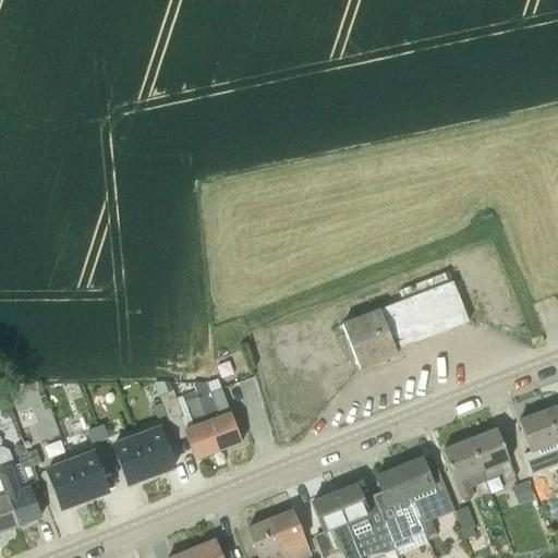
[(468,324),(452,282),(448,273),(399,292),(402,301),(378,310),(341,325),(349,347),(356,366),(376,359),(378,364),(397,356),(393,350),(411,343),(412,346),(413,344),(413,342),(429,337),(429,338),(432,338),(431,336),(447,329),(448,331),(450,330),(449,329),(465,323),(466,324),(468,324)]
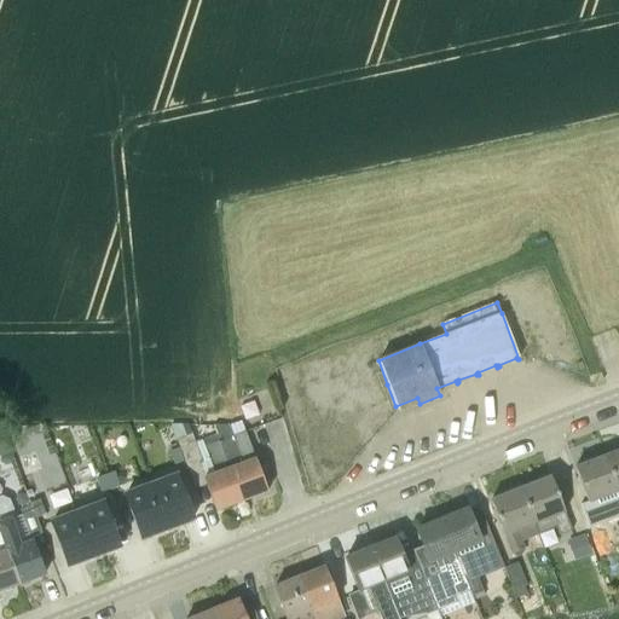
[(252,421),(277,415),(272,398),(247,404),(252,421)]
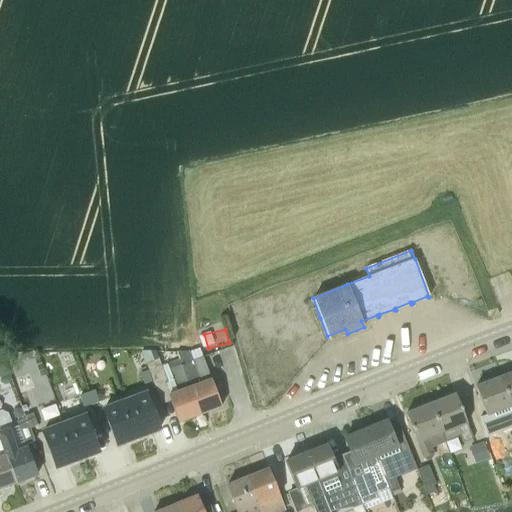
[(221,407),(211,380),(203,358),(194,361),(192,353),(178,352),(180,360),(179,361),(200,415),(221,407)]
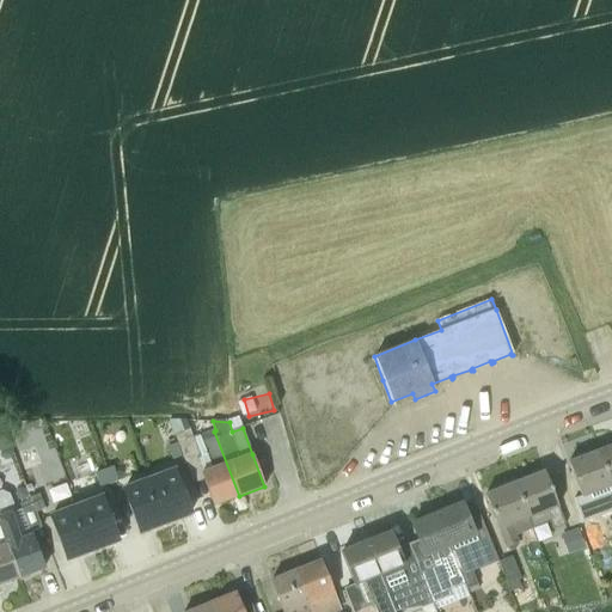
[(0,451),(11,447),(10,444),(5,433),(2,428),(0,429),(0,451)]
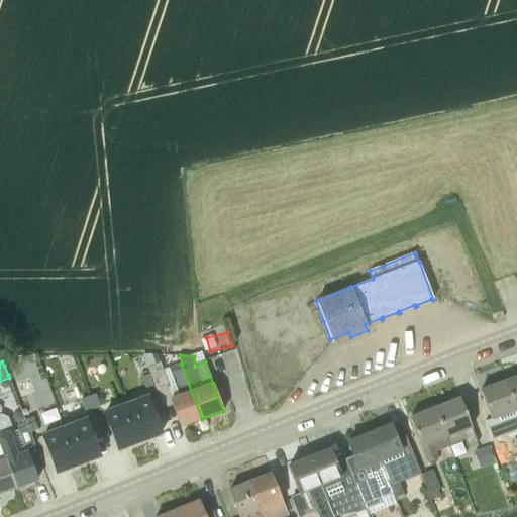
[(202,419),(181,365),(171,369),(176,385),(169,387),(161,363),(147,368),(157,393),(167,389),(170,400),(173,408),(180,427),(202,419)]
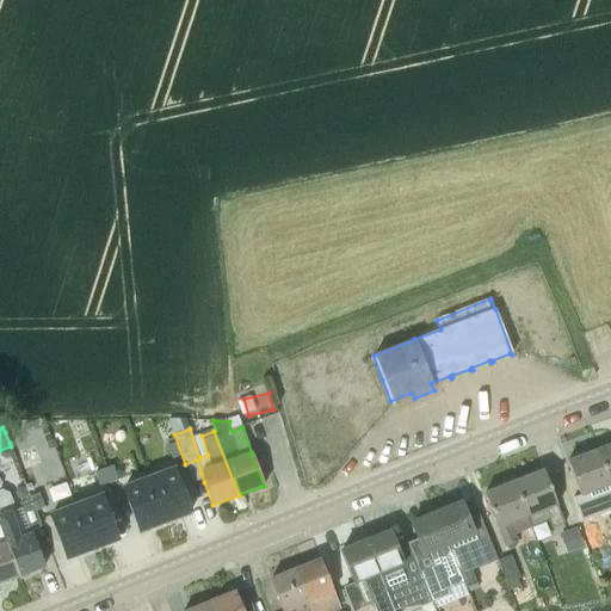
[(170,448),(174,461),(181,458),(177,444),(170,448)]
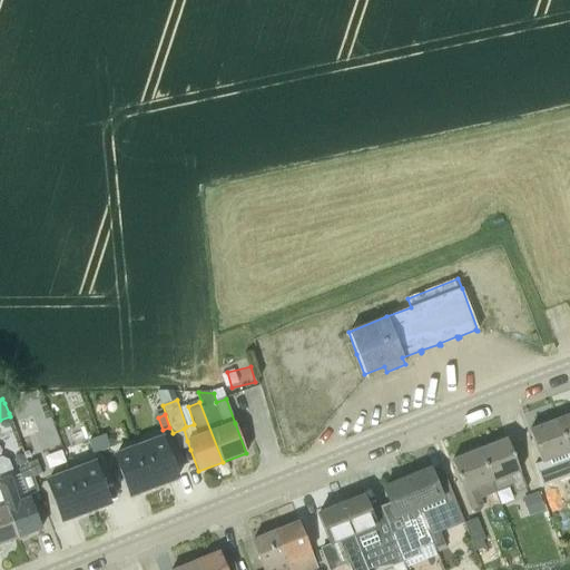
[(569,415),(557,421),(569,454),(569,455),(569,415)]
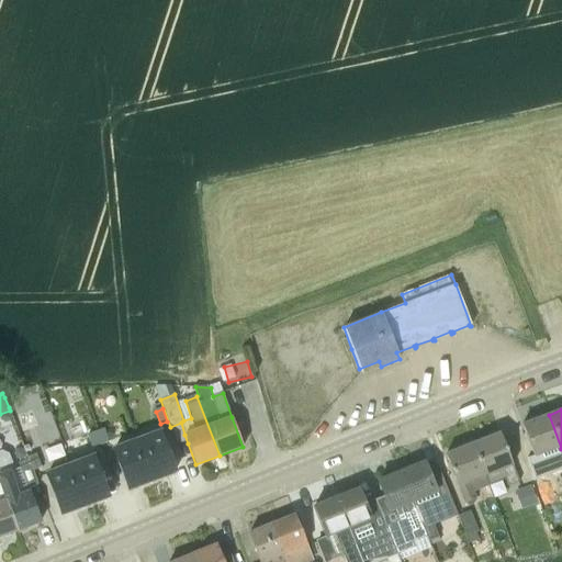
[(546,453),(561,448),(549,415),(521,425),(529,446),(534,458),(540,474),(552,470),(546,453)]
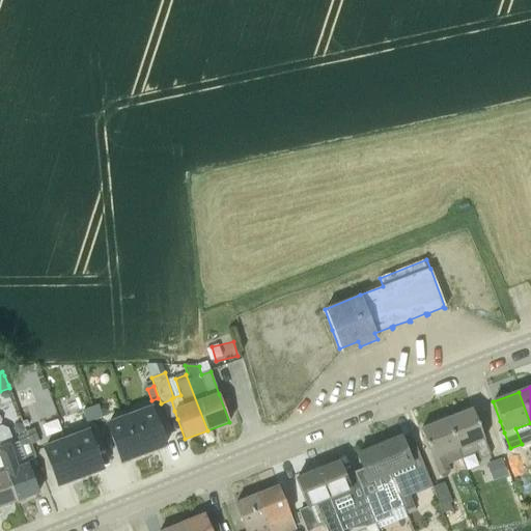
[(90,410),(95,421),(102,419),(98,407),(90,410)]
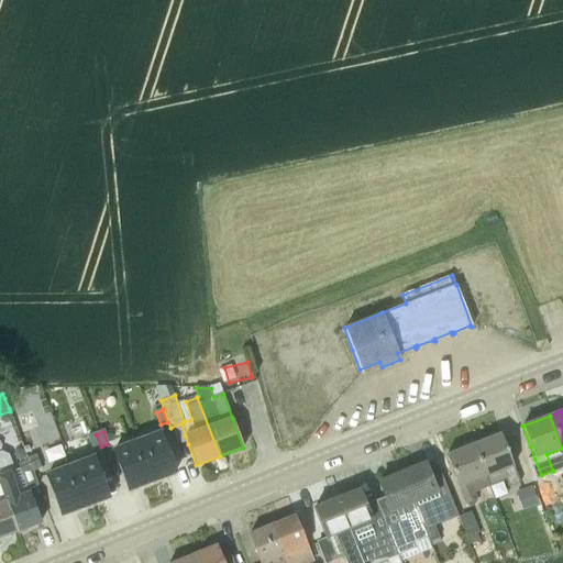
[(138,442),(152,483),(175,473),(159,433),(138,442)]
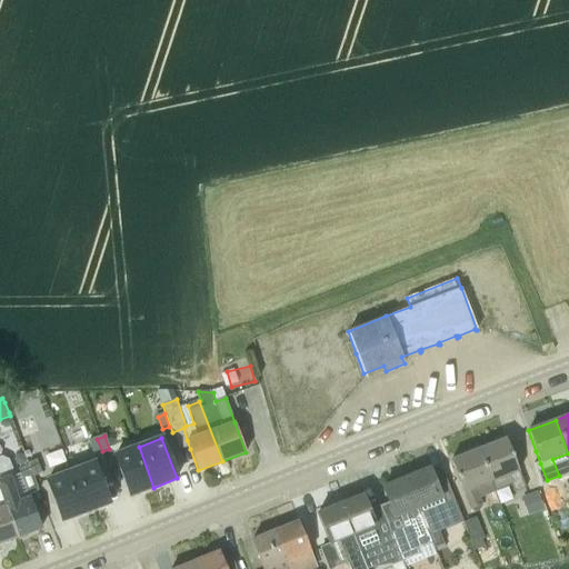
[(90,441),(95,455),(102,451),(97,439),(90,441)]
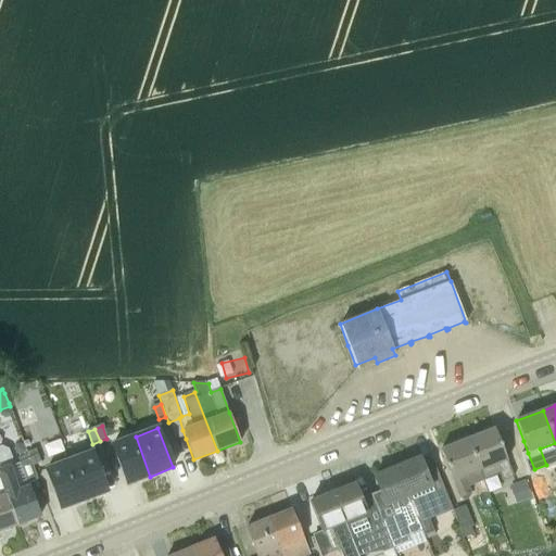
[(507,462),(503,449),(494,429),(467,440),(480,471),(495,465),(502,482),(514,478),(507,462)]
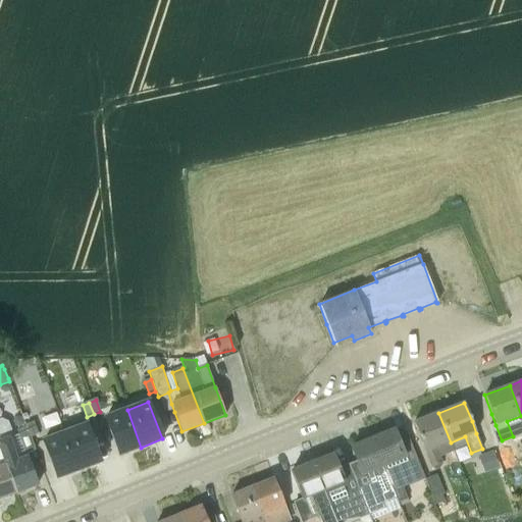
[(105,418),(119,455),(141,448),(127,410),(105,418)]
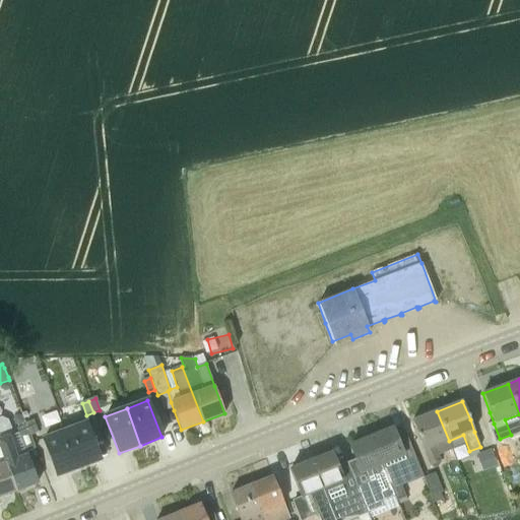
[(434,446),(449,441),(437,411),(411,420),(424,451),(430,466),(440,462),(434,446)]
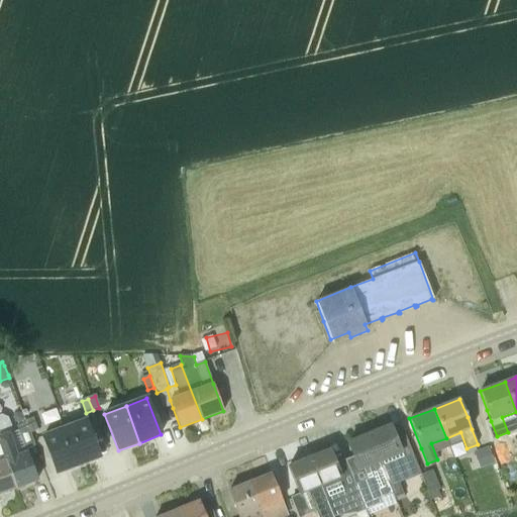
[(37,481),(26,452),(17,454),(9,433),(13,432),(8,419),(1,415),(0,415),(0,446),(15,489),(37,481)]
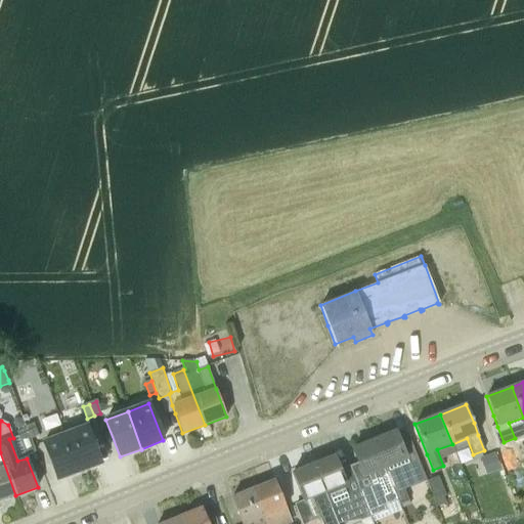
[(29,432),(31,439),(37,437),(33,425),(27,427),(29,432)]
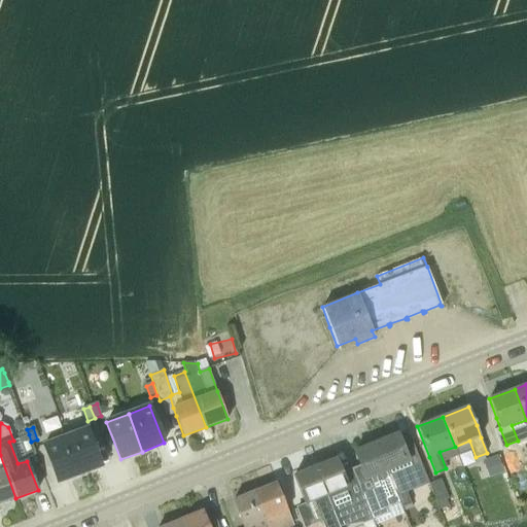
[(66,437),(79,475),(101,466),(88,429),(66,437)]
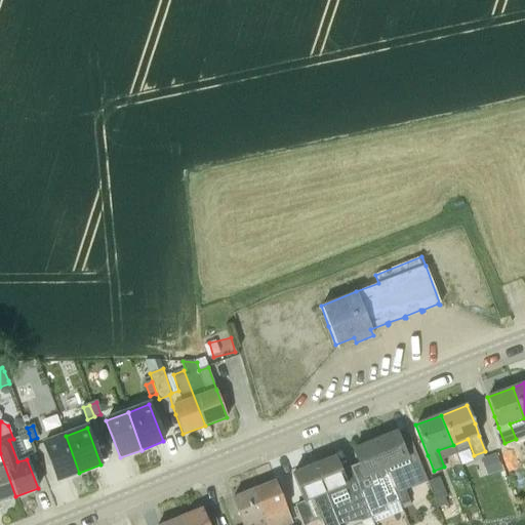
[(25,456),(36,453),(29,433),(17,437),(25,456)]
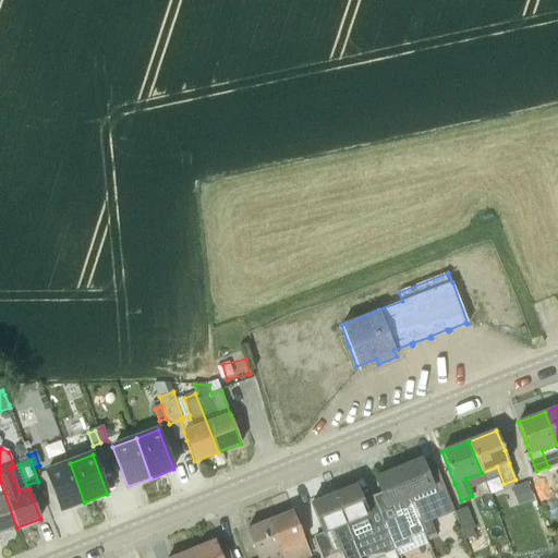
[(434,490),(429,481),(427,475),(421,460),(398,470),(411,500),(422,495),(434,490)]
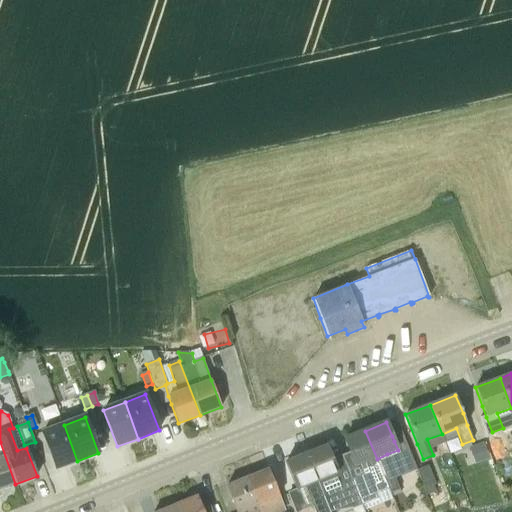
[(43,432),(56,469),(77,461),(64,425),(43,432)]
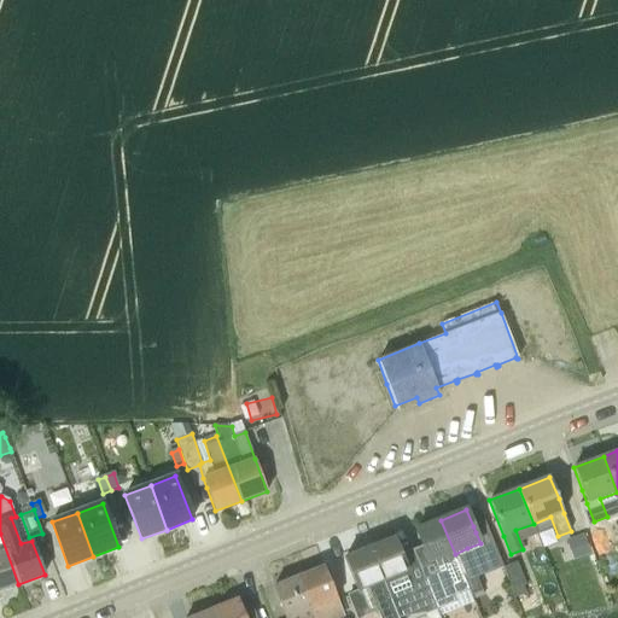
[(461,569),(455,554),(441,520),(415,530),(423,547),(412,551),(437,611),(454,604),(450,596),(468,589),(461,569)]
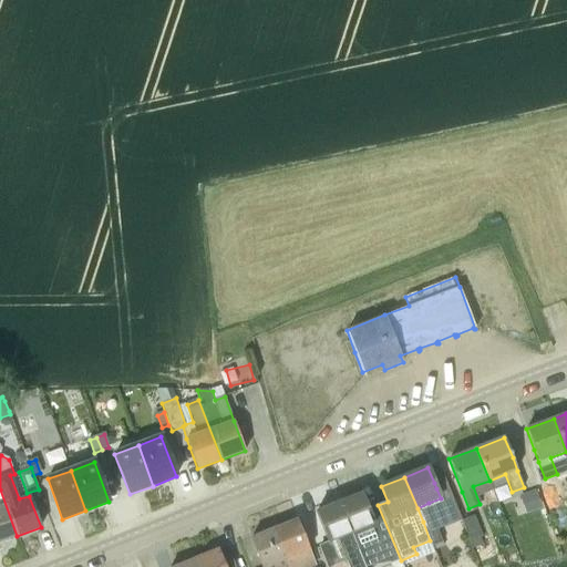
[(423,522),(430,540),(431,540),(433,547),(442,543),(431,518),(455,507),(444,478),(434,483),(436,488),(441,498),(429,503),(418,508),(423,522)]
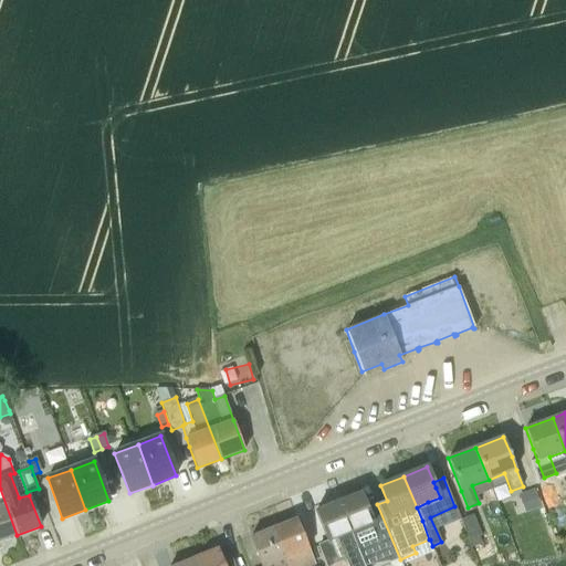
[(0,541),(17,535),(0,489),(0,541)]
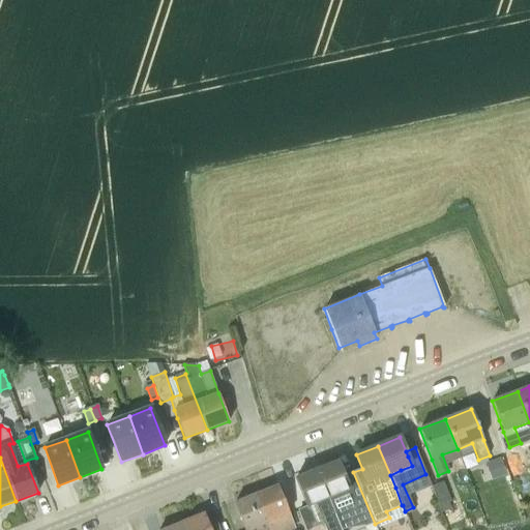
[(497,458),(487,462),(490,470),(500,466),(497,458)]
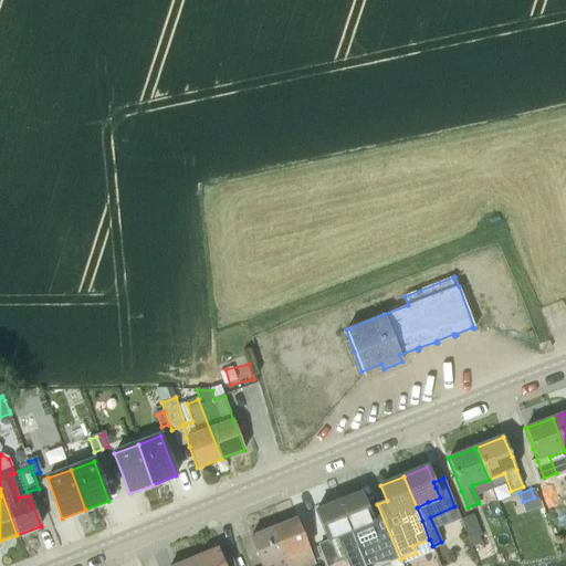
[(338,503),(358,552),(359,552),(383,543),(390,563),(400,559),(377,504),(367,507),(362,493),(338,503)]
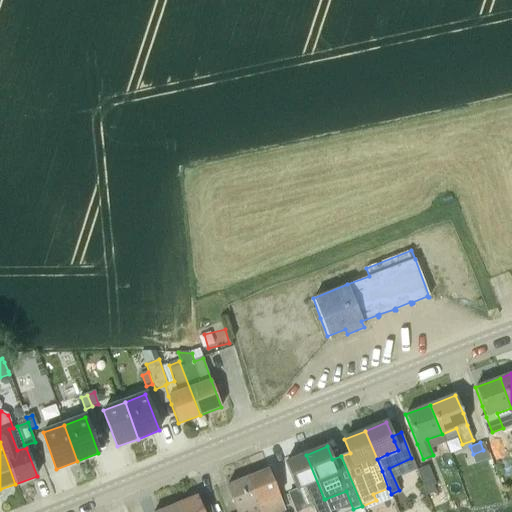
[(314,511),(328,511),(324,499),(306,455),(285,463),(293,482),(296,491),(304,488),(312,507),(314,511)]
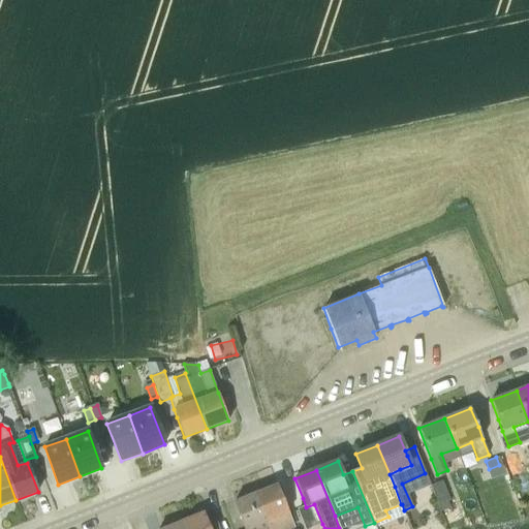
[(431,487),(435,497),(439,506),(448,502),(450,501),(442,481),(431,487)]
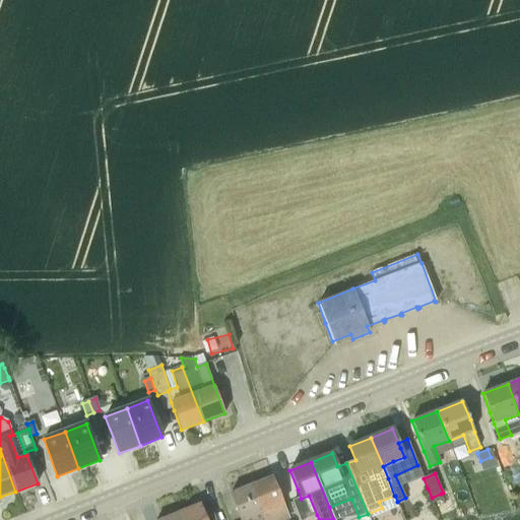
[(283,506),(280,496),(272,477),(251,485),(264,519),(287,519),(289,519),(283,506)]
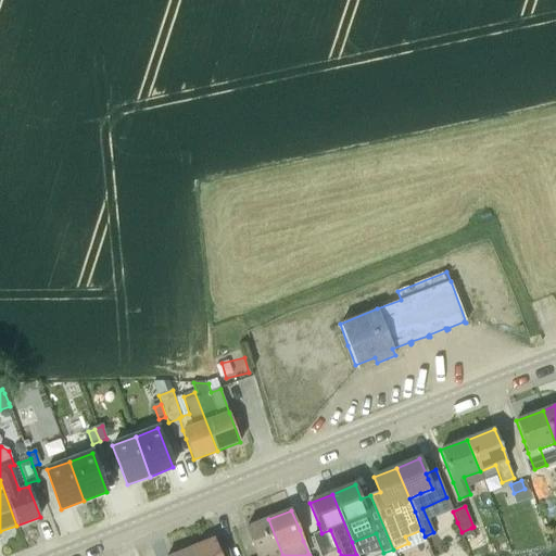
[(282,555),(268,519),(245,529),(253,550),(255,555),(282,555)]
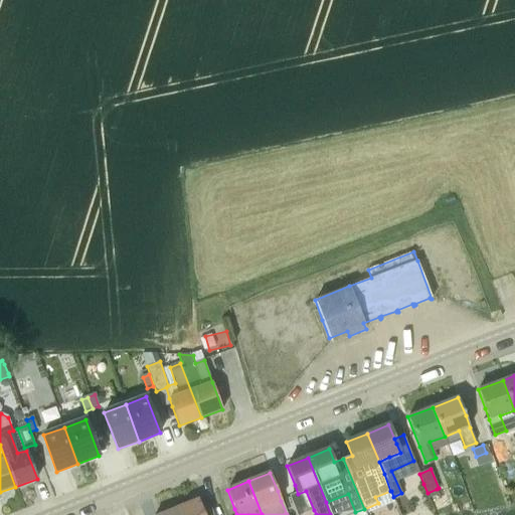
[(439,495),(437,489),(427,493),(431,499),(439,495)]
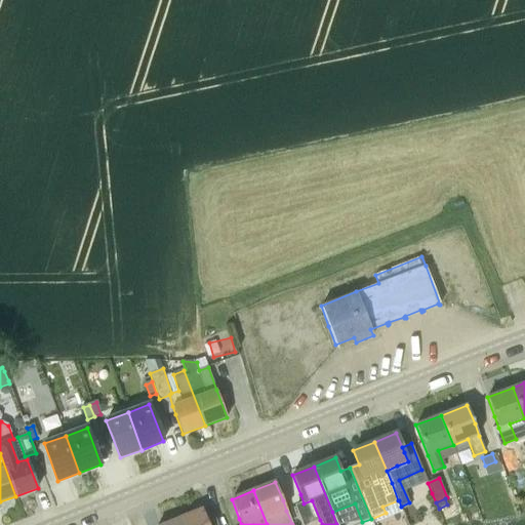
[(217,524),(214,515),(206,518),(202,509),(179,519),(182,524),(217,524)]
